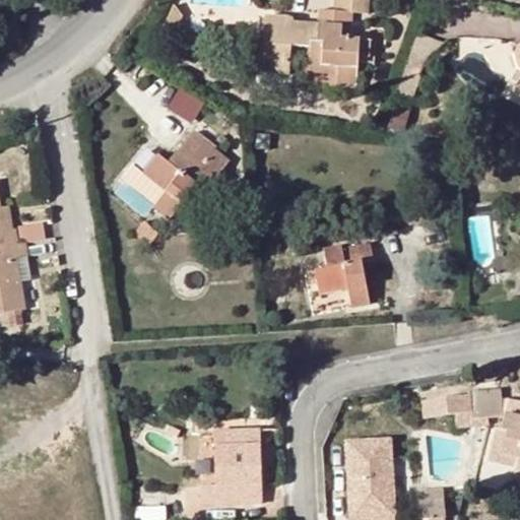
[(334,0),(334,12),(350,13),(365,13),(365,0),(334,0)]
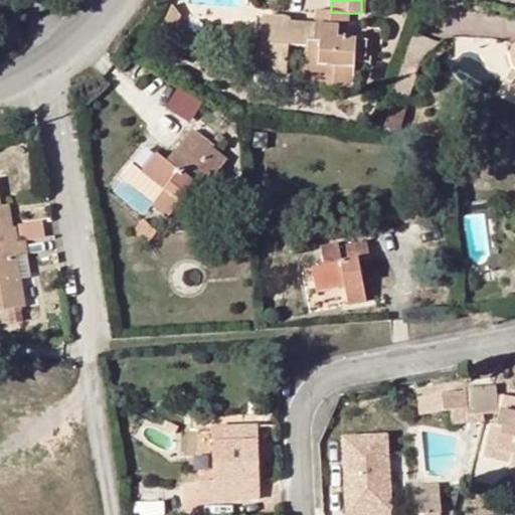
[(160,31),(170,42),(176,28),(182,14),(173,5),(160,31)]
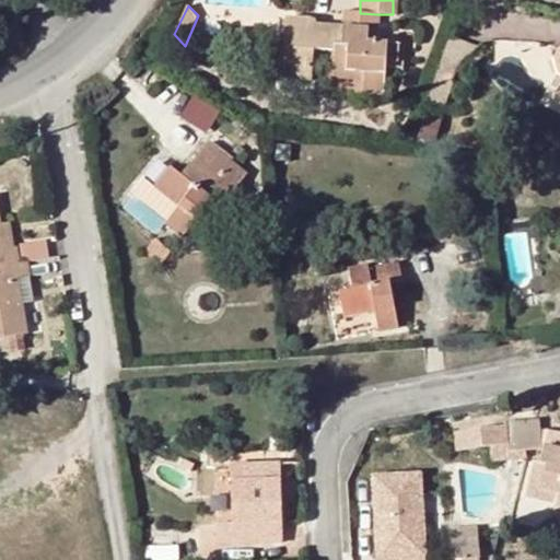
[(333,51),(331,71),(364,72),(364,82),(364,95),(383,96),(386,42),(377,42),(377,14),(360,13),(343,12),(341,26),(327,25),(328,33),(316,32),(317,24),(312,19),(286,18),(282,78),(313,80),(314,50),(333,51)]
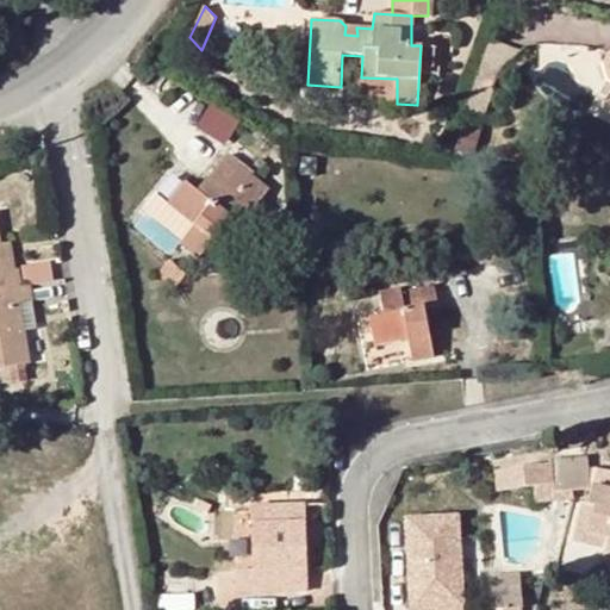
[(511,16),(500,23),(505,32),(516,25),(511,16)]
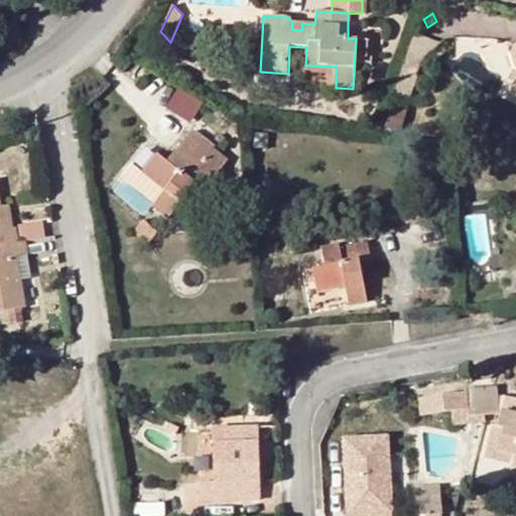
[(301,23),(292,22),(291,29),(302,30),(301,23)]
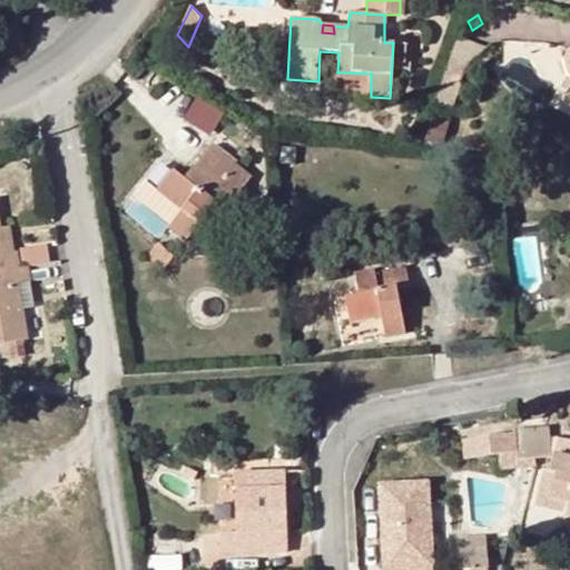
[(202,40),(195,31),(188,47),(190,49),(214,53),(215,42),(202,40)]
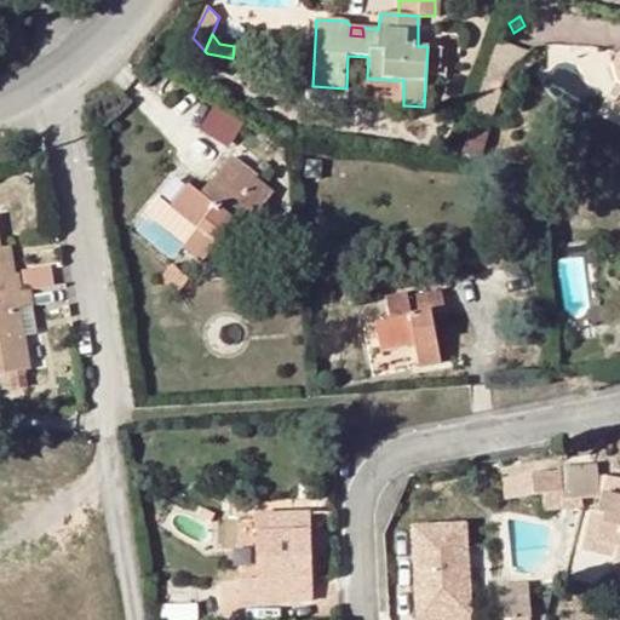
[(403,80),(367,79),(367,90),(403,91),(403,80)]
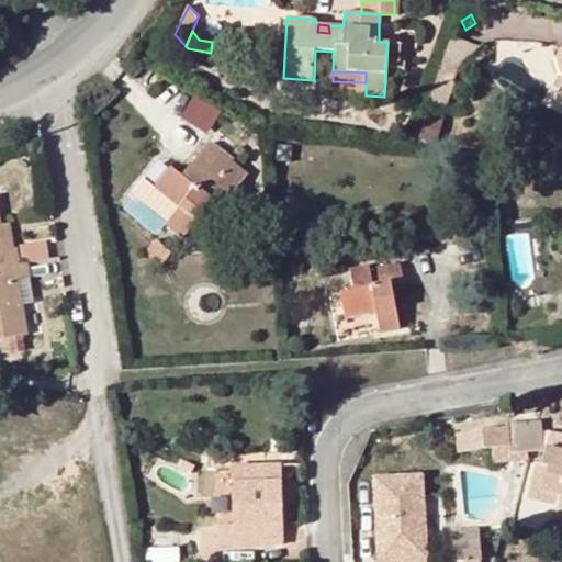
[(192,93),(182,117),(213,130),(222,105),(192,93)]
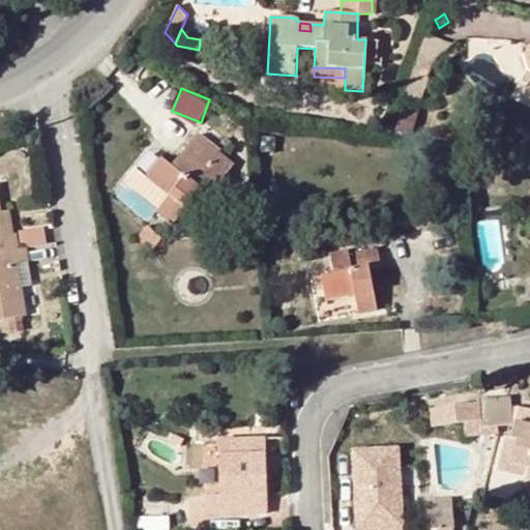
[(163,159),(147,178),(171,197),(157,213),(171,225),(200,189),(208,196),(234,165),(199,137),(172,168),(163,159)]
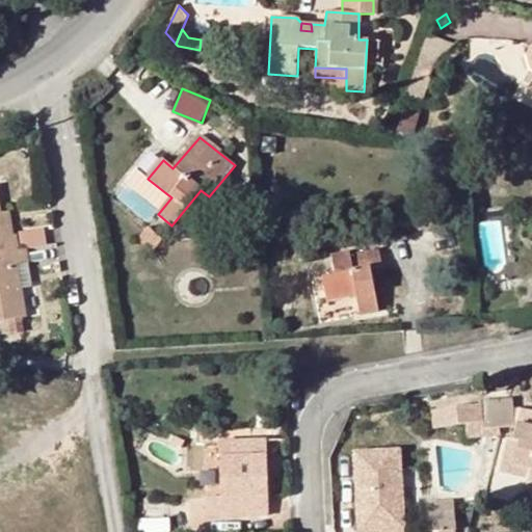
[(7,212),(0,212),(0,218),(2,237),(11,235),(7,212)]
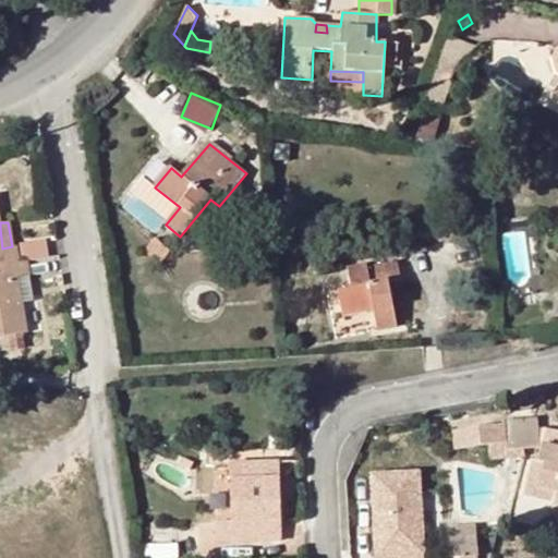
[(0,265),(15,263),(19,263),(16,246),(12,246),(2,249),(0,229),(0,265)]
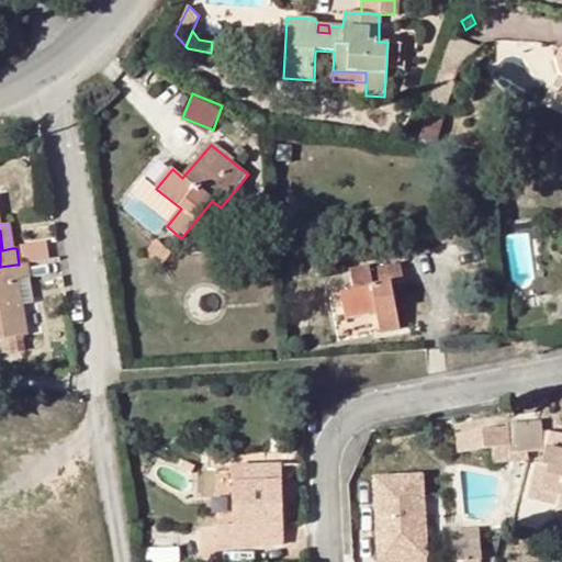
[(25,262),(19,265),(15,265),(22,303),(32,301),(25,262)]
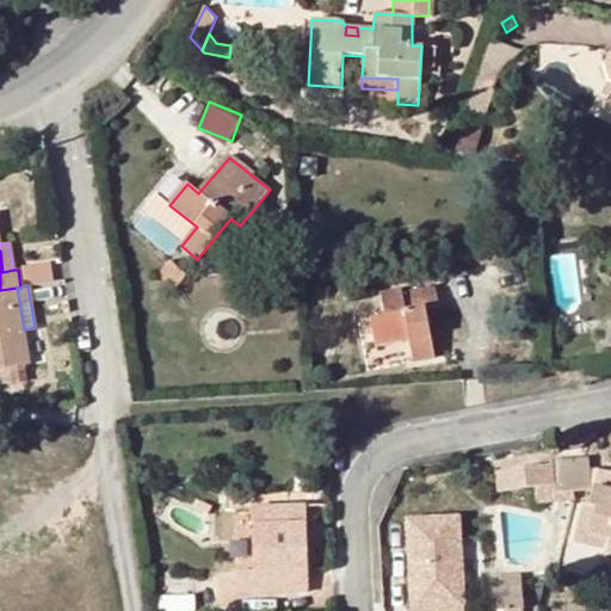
[(24,329),(17,288),(0,290),(0,381),(25,377),(24,364),(30,363),(24,329)]
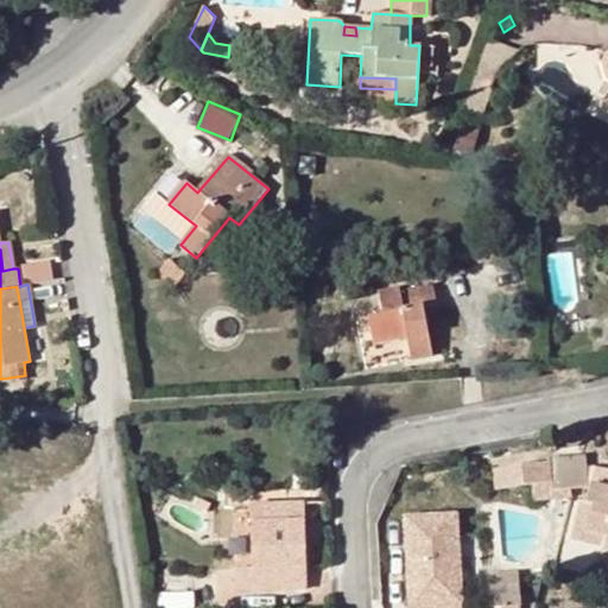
[(399,290),(378,295),(381,315),(369,317),(373,344),(407,339),(411,359),(430,355),(422,308),(435,305),(431,286),(399,293),(399,290)]
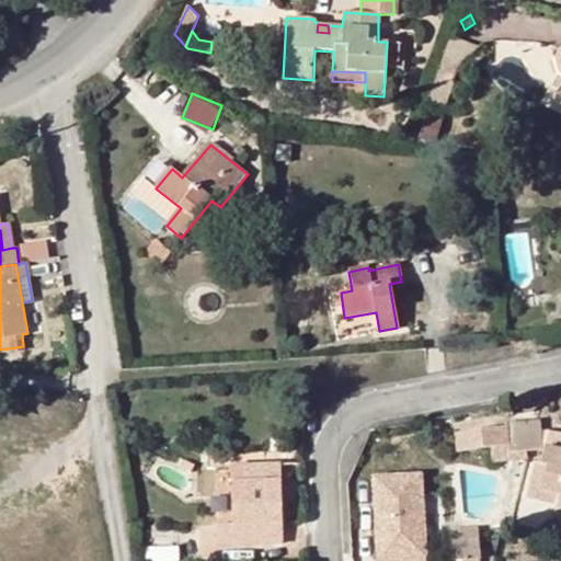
[(506,423),(506,426),(508,445),(504,446),(506,459),(527,457),(526,453),(545,449),(548,431),(540,432),(538,420),(506,423)]
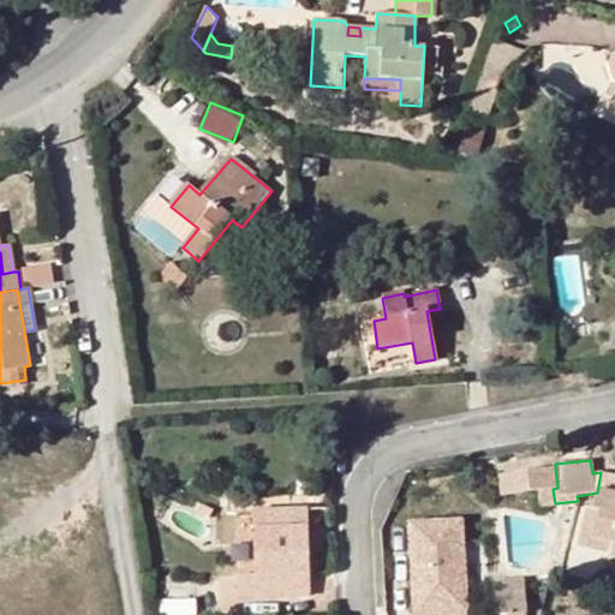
[(555,467),(497,476),(500,494),(538,490),(541,506),(555,503),(553,489),(557,488),(555,467)]
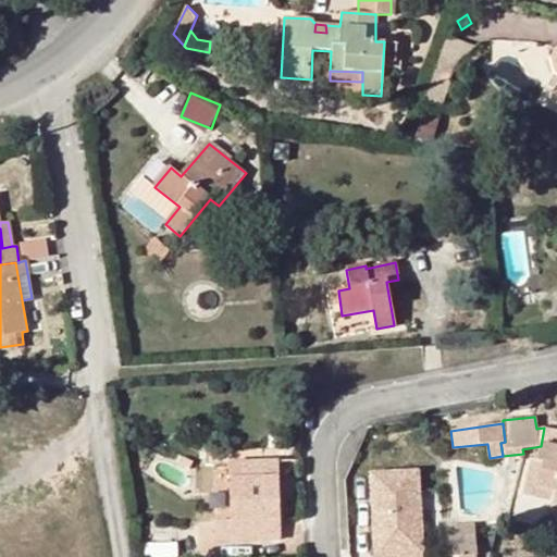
[(556,430),(544,428),(541,446),(536,462),(542,463),(536,487),(554,492),(552,502),(549,512),(556,515),(556,430)]
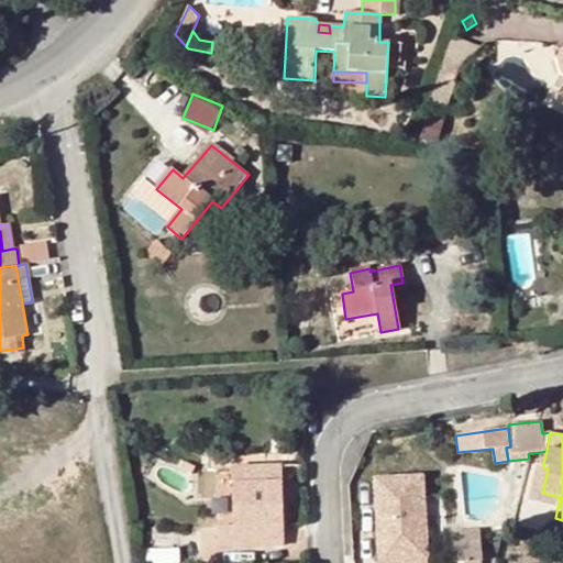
[(290,465),(278,466),(280,504),(293,503),(290,465)]
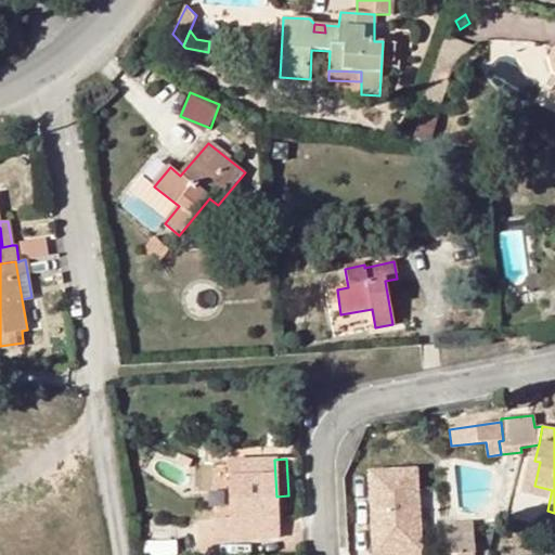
[(276,497),(274,460),(210,463),(215,539),(279,536),(276,497)]
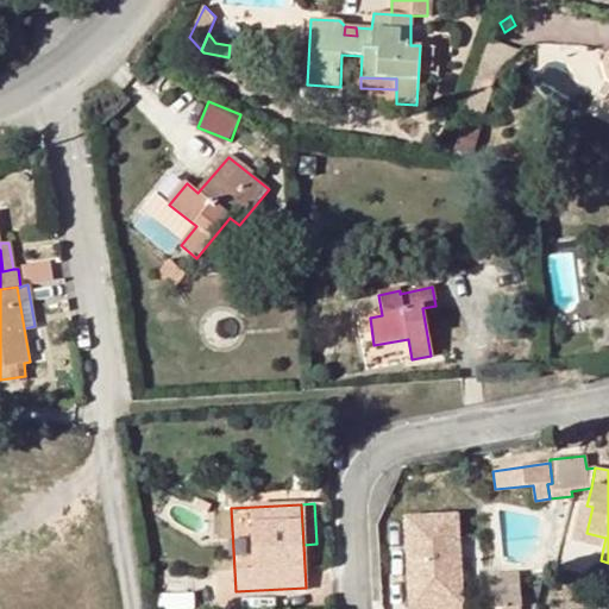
[(592,507),(586,506),(579,504),(571,541),(603,548),(606,538),(586,533),(592,507)]
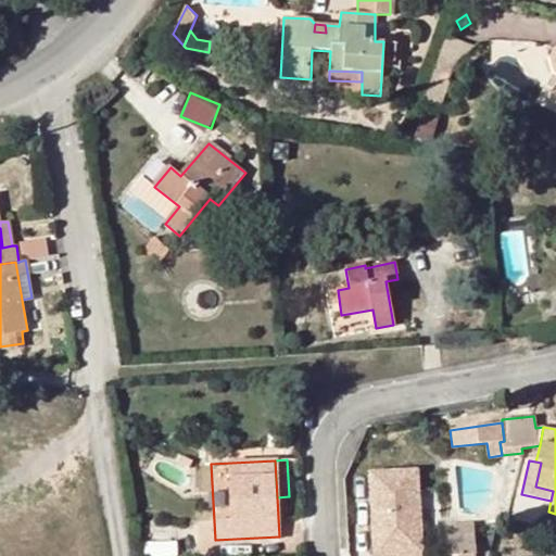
[(425,555),(420,464),(368,467),(374,551),(384,550),(383,555),(425,555)]
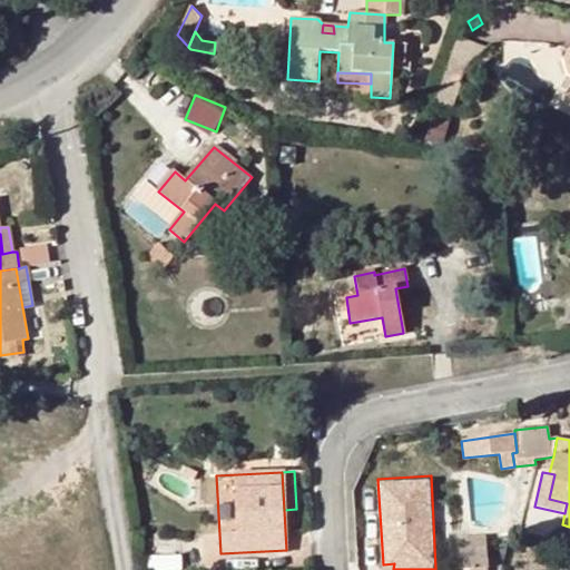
[(179,569),(180,557),(149,557),(148,569),(179,569)]
